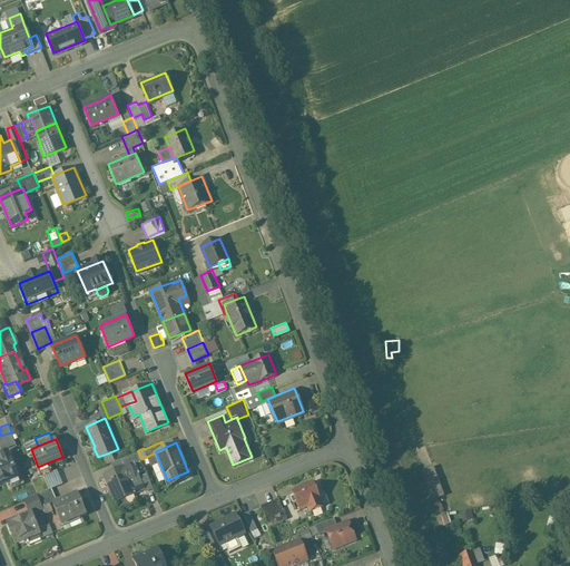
[(138,450),(121,457),(125,466),(129,464),(141,459),(138,450)]
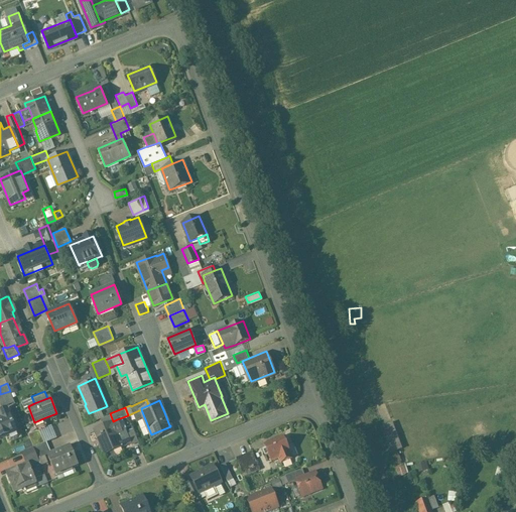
[(10,413),(0,417),(0,436),(17,430),(10,413)]
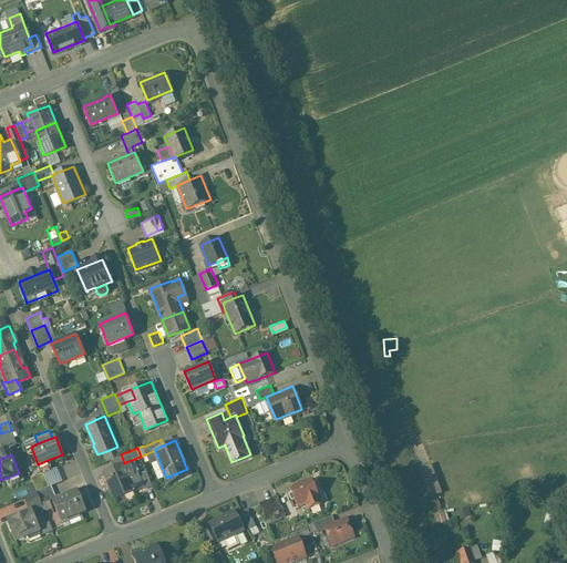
[(48,460),(38,464),(41,471),(51,468),(48,460)]
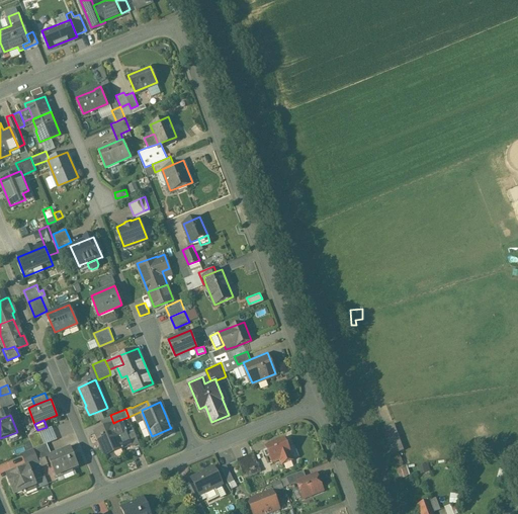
[(112,423),(95,430),(105,454),(122,447),(116,433),(121,430),(117,421),(113,423),(112,423)]
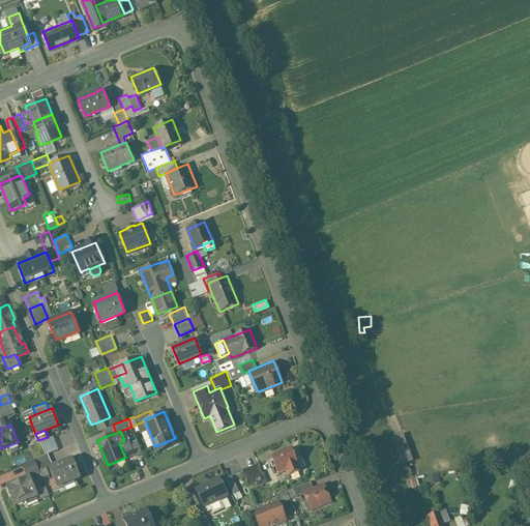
[(405,431),(391,436),(401,464),(415,459),(405,431)]
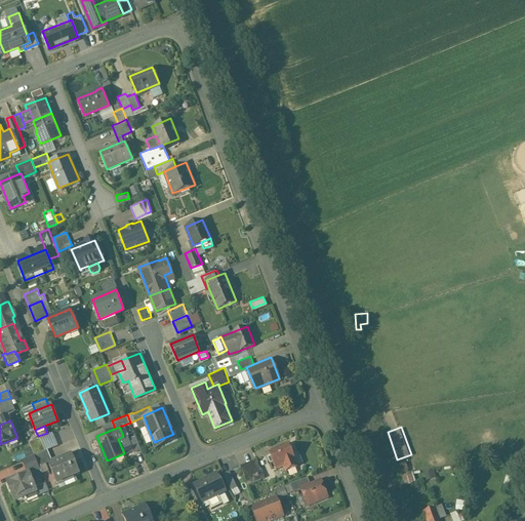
[(123,436),(118,439),(124,453),(133,449),(127,435),(123,436)]
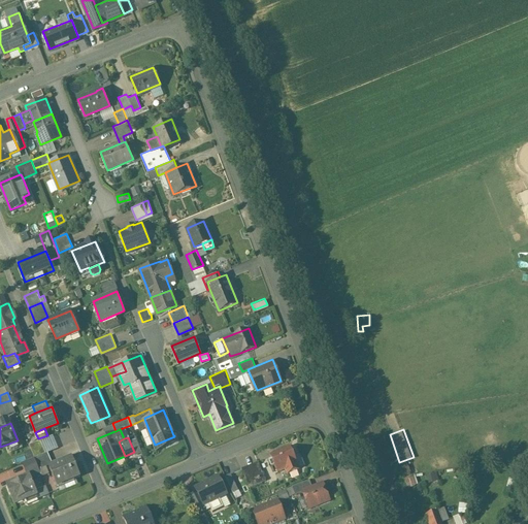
[(42,444),(31,448),(34,456),(45,451),(42,444)]
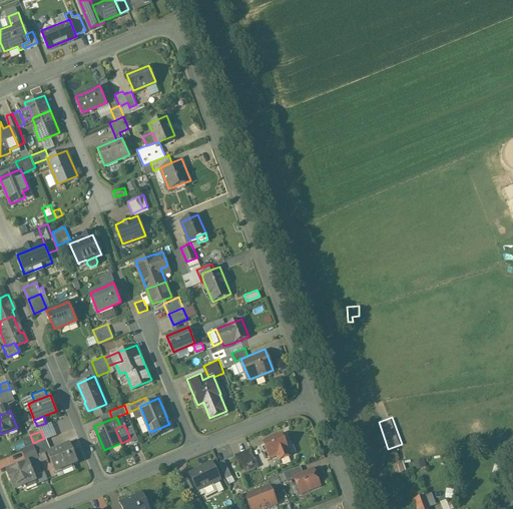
[(282,433),(263,441),(265,445),(262,446),(264,450),(267,449),(271,457),(277,454),(280,459),(291,455),(282,433)]
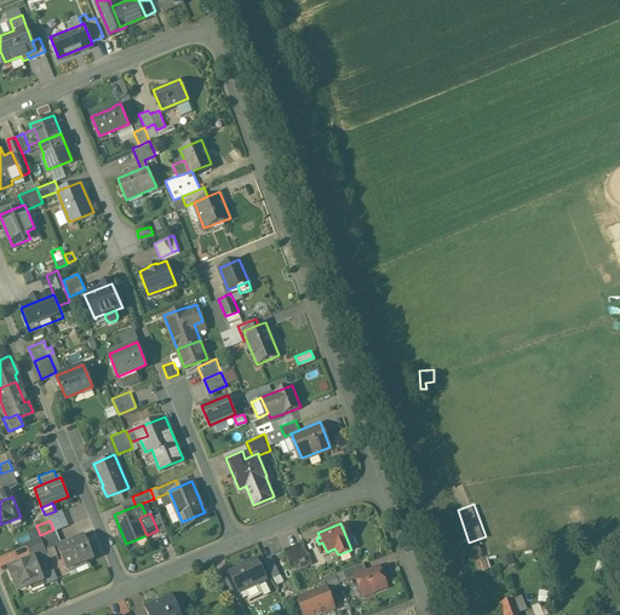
[(53,529),(40,535),(45,547),(45,549),(61,541),(56,528),(53,529)]
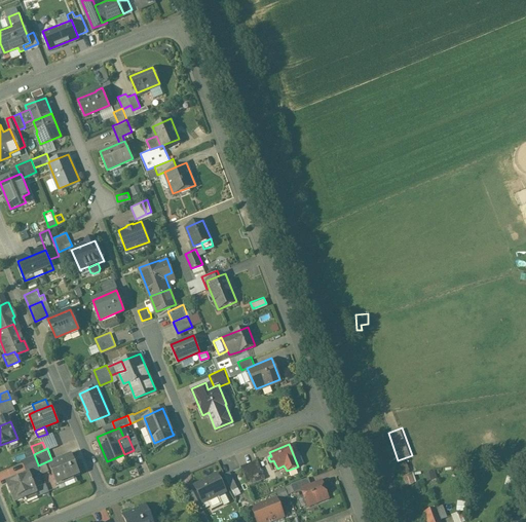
[(34,454),(23,458),(27,469),(38,464),(34,454)]
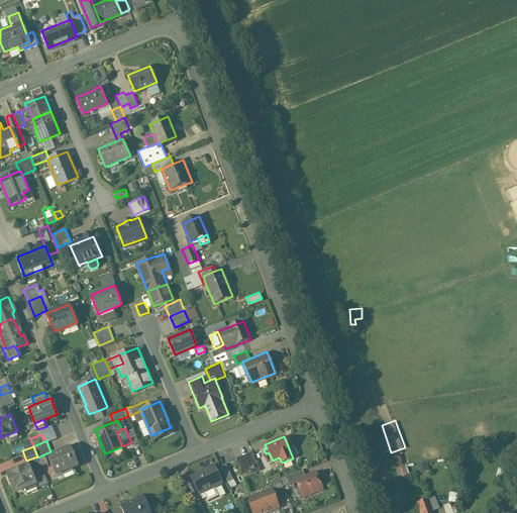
[(71,446),(48,455),(56,474),(78,465),(71,446)]
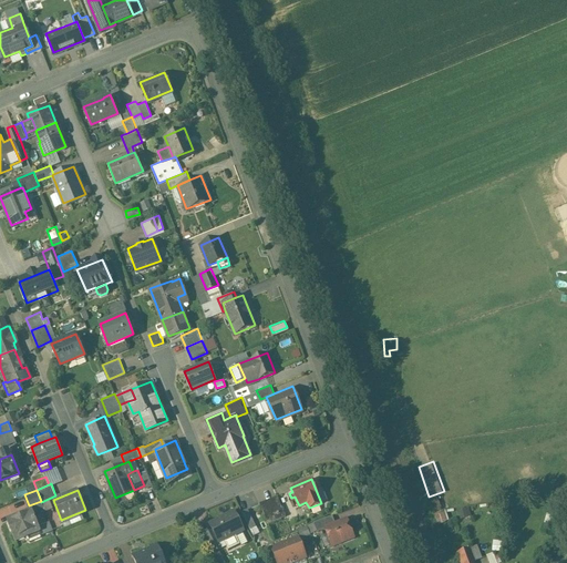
[(277,494),(259,501),(268,522),(281,517),(279,511),(282,509),(277,494)]
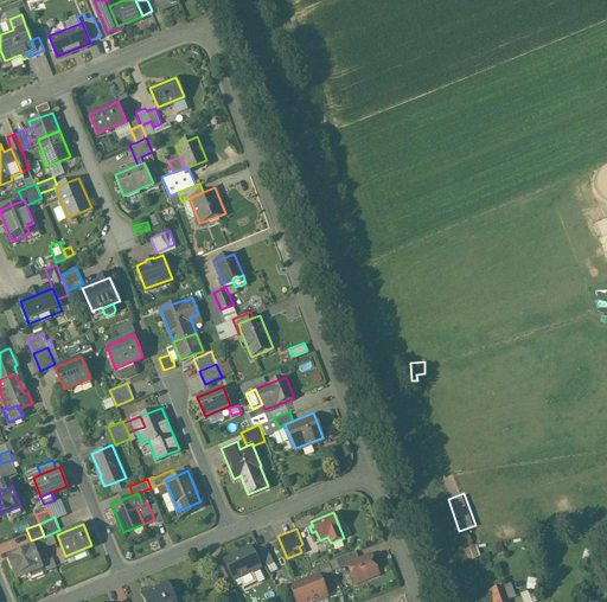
[(44,536),(31,540),(32,544),(33,544),(36,549),(48,544),(44,537),(44,536)]
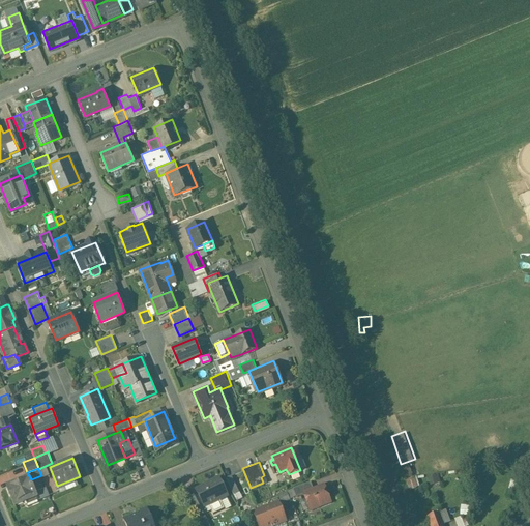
[(239,490),(231,473),(226,476),(234,493),(239,490)]
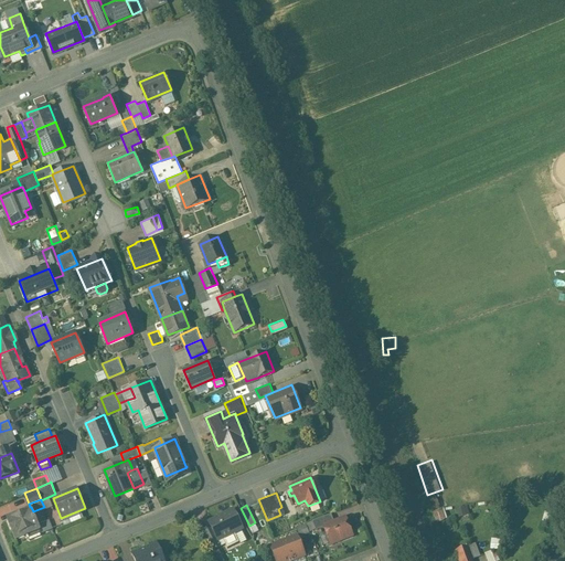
[(433,508),(436,518),(445,515),(441,505),(433,508)]
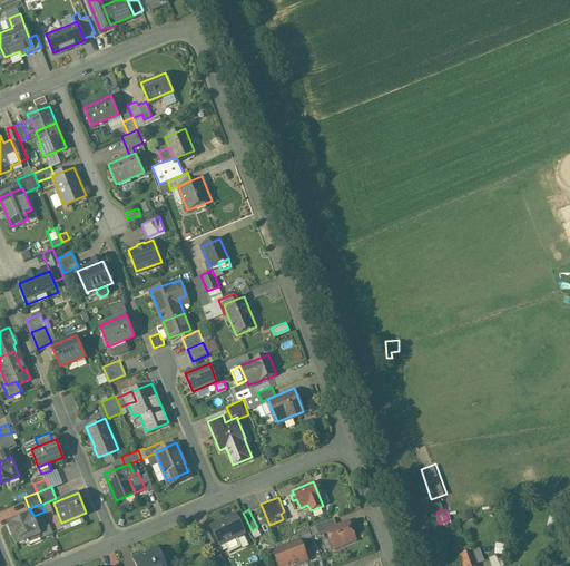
[(30,511),(7,521),(16,542),(26,537),(40,532),(33,516),(31,511),(30,511)]
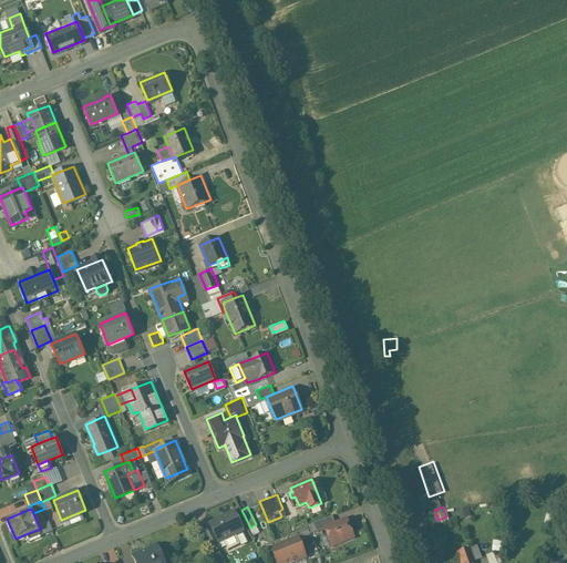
[(234,510),(209,522),(213,529),(219,541),(227,536),(243,529),(234,510)]
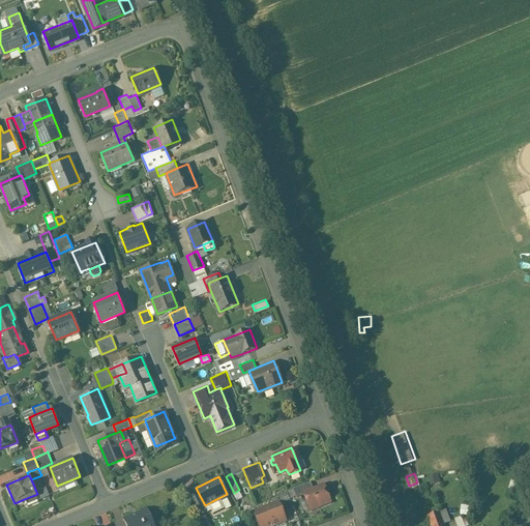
[(457,478),(449,479),(452,498),(460,496),(457,478)]
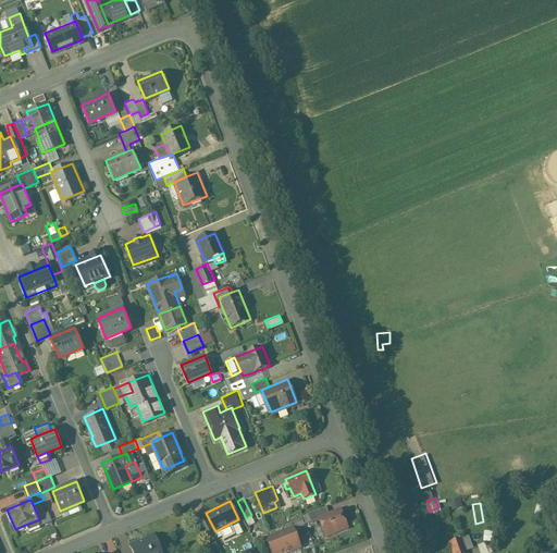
[(326,504),(308,512),(311,520),(320,517),(320,516),(330,513),(326,504)]
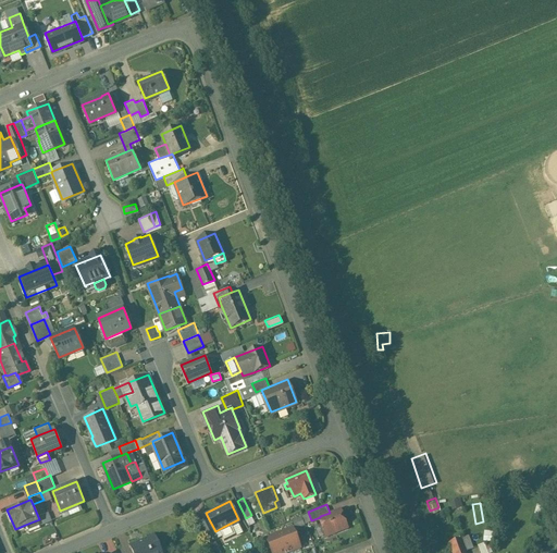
[(330,513),(320,516),(320,517),(326,533),(346,526),(339,508),(330,513)]
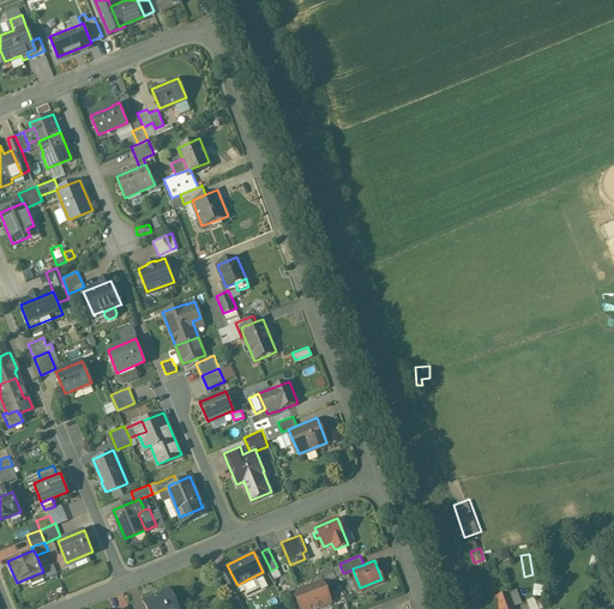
[(43,572),(28,578),(29,583),(32,584),(43,579),(44,576),(43,572)]
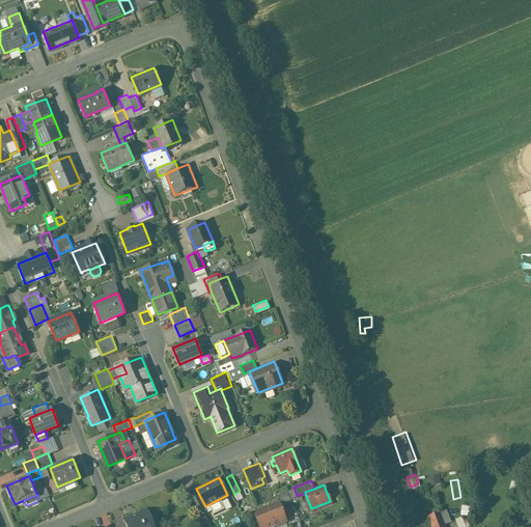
[(199,495),(190,499),(198,516),(216,507),(213,502),(205,506),(199,495)]
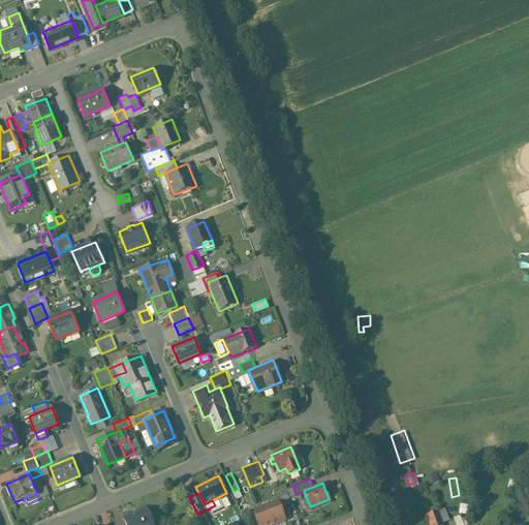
[(278,500),(269,504),(269,503),(262,505),(262,506),(253,510),(259,524),(267,524),(284,518),(278,500)]
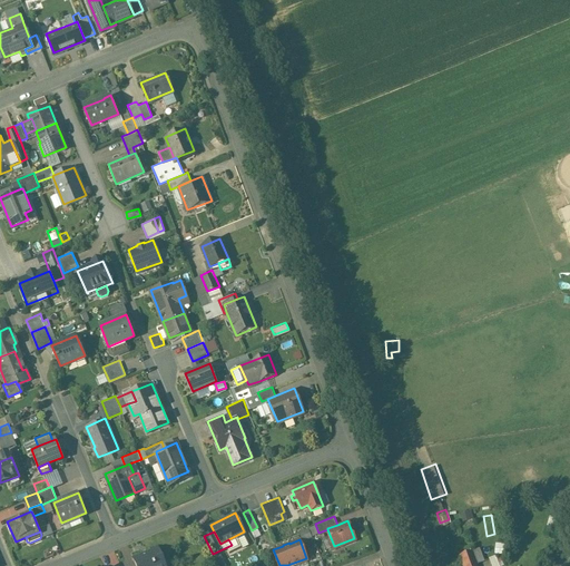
[(166,565),(158,547),(134,557),(137,565),(166,565)]
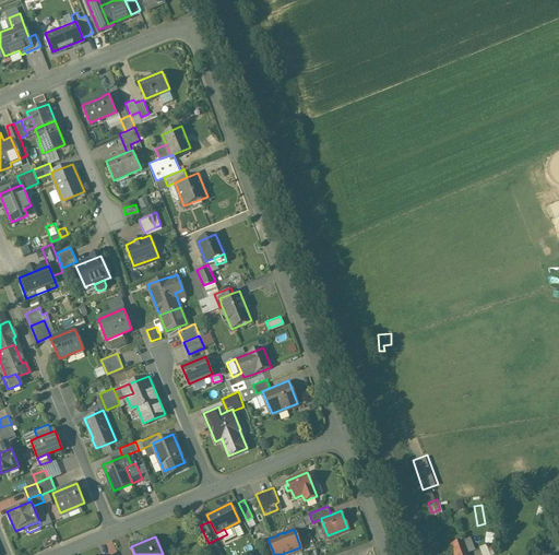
[(468,554),(463,538),(451,542),(455,554),(468,554)]
